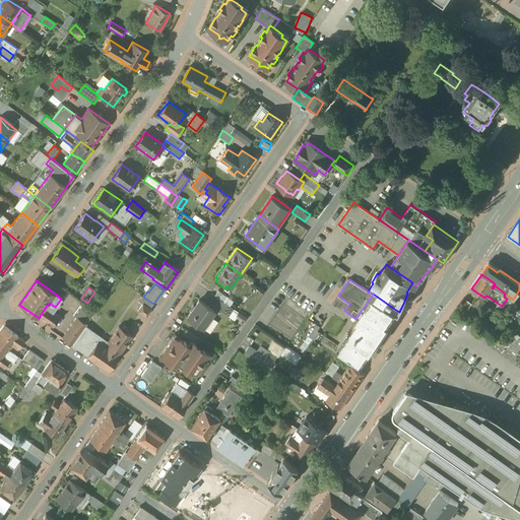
[(228,298),(218,291),(215,297),(224,303),(228,298)]
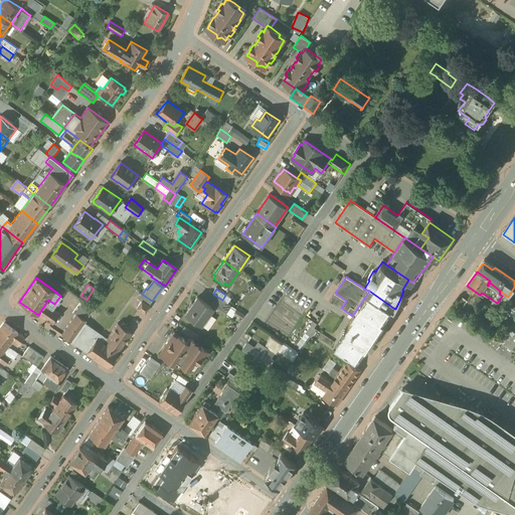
[(354,317),(376,332),(393,308),(369,291),(352,316),(354,317)]
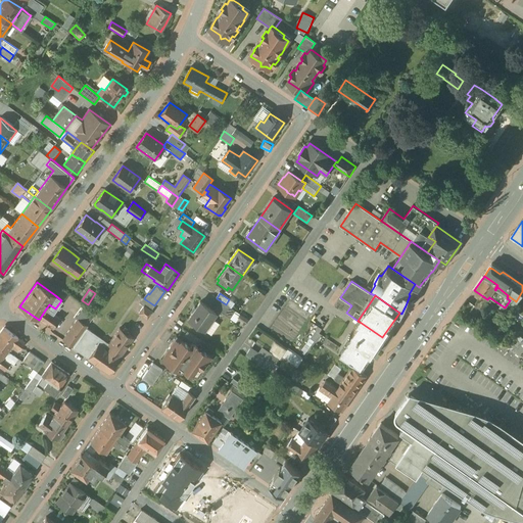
[(154,305),(145,299),(141,304),(144,306),(150,311),(154,305)]
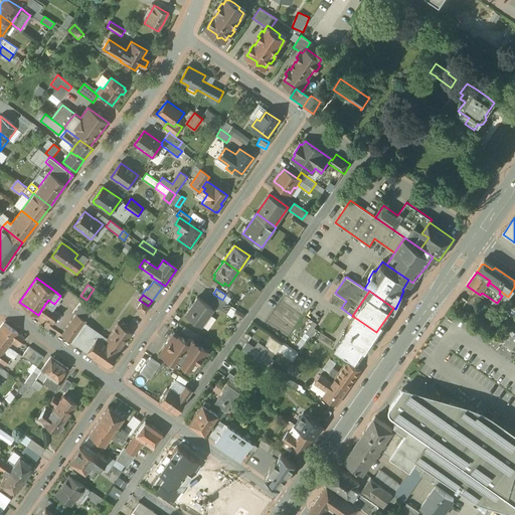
[(197,298),(185,315),(201,325),(212,308),(197,298)]
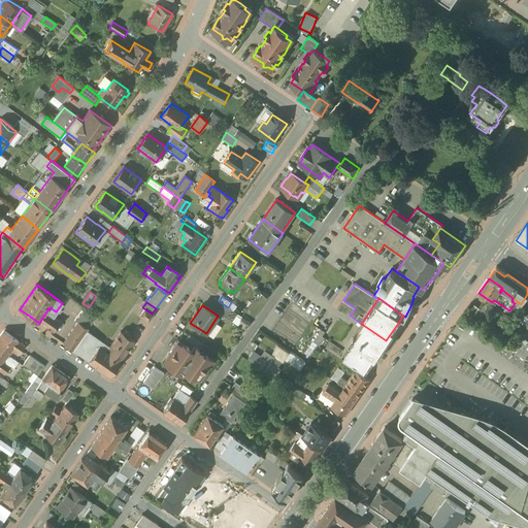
[(237,315),(224,305),(219,311),(232,322),(237,315)]
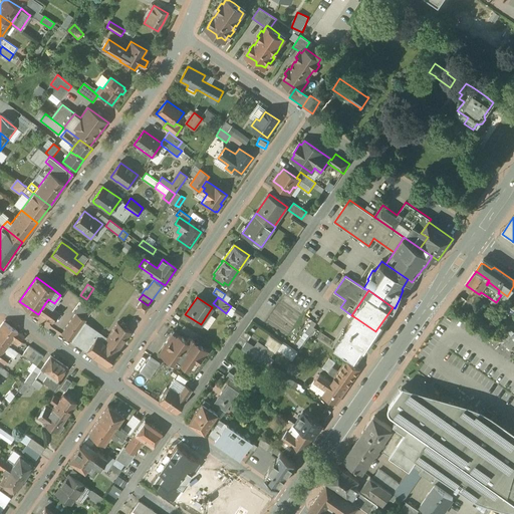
[(513,301),(508,297),(504,303),(513,310),(513,301)]
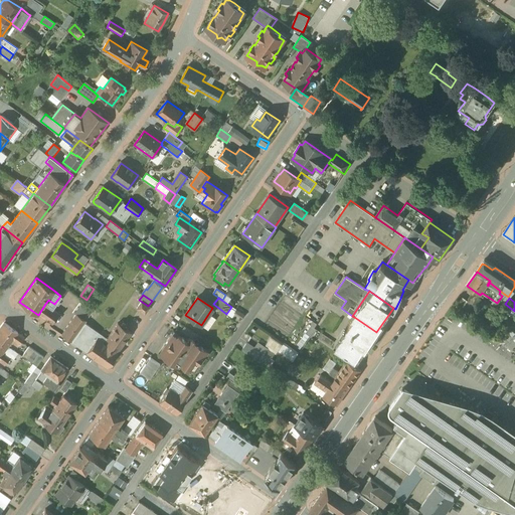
[(148,306),(142,302),(137,309),(145,314),(150,307),(148,306)]
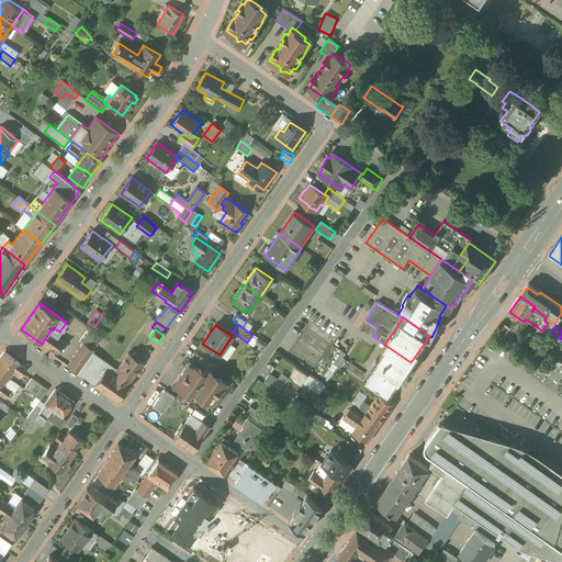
[(65,343),(49,332),(42,344),(57,353),(65,343)]
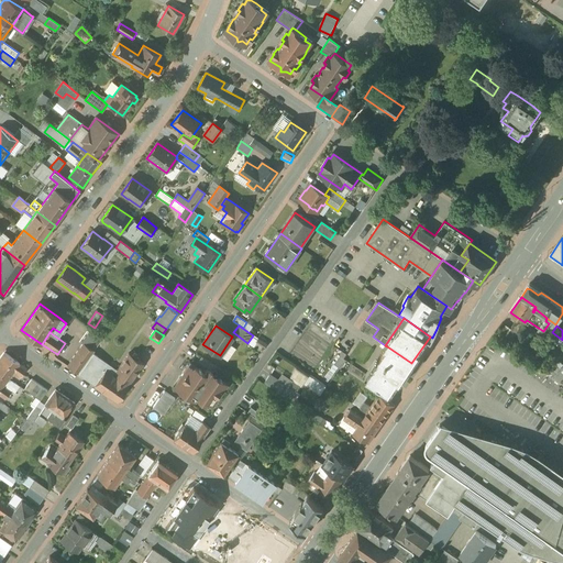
[(102,341),(89,332),(81,343),(84,344),(84,343),(95,351),(102,341)]
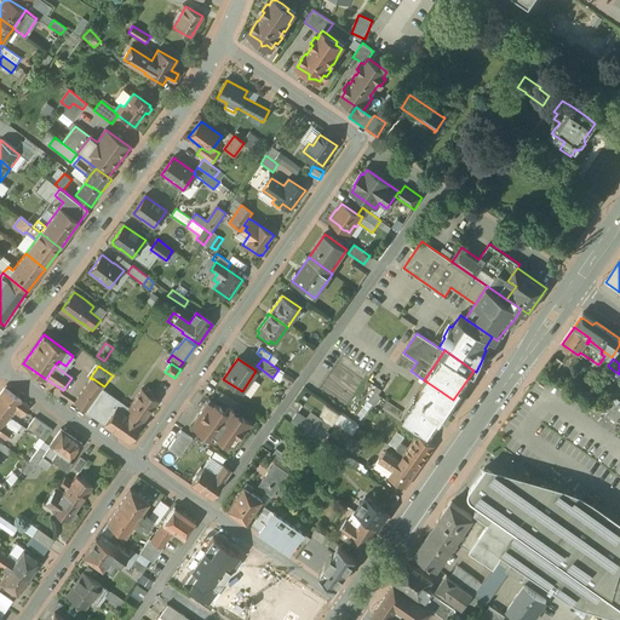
[(92,379),(74,403),(86,412),(102,390),(104,386),(92,378),(92,379)]
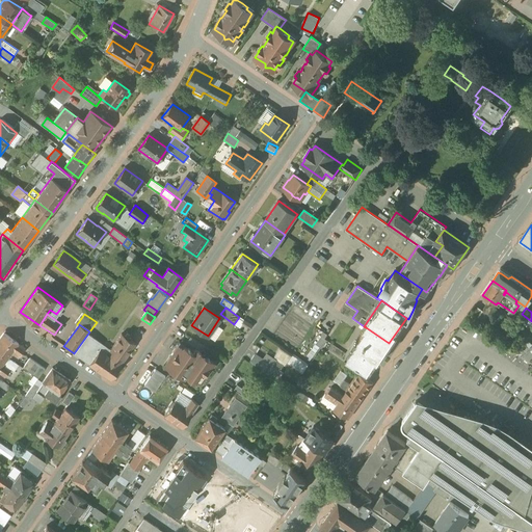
[(389,343),(366,327),(347,354),(350,356),(364,366),(370,370),(389,343)]
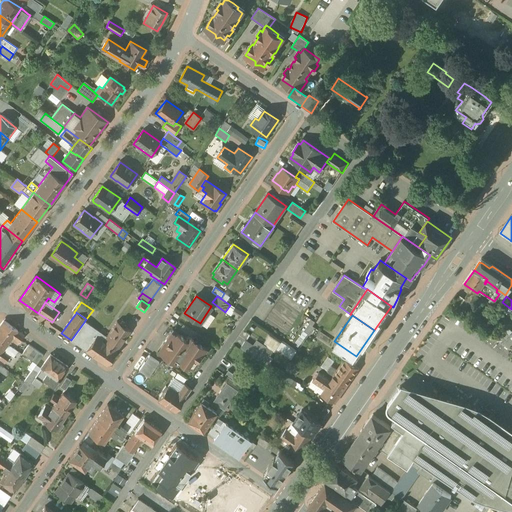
[(18,331),(4,321),(0,326),(0,338),(8,345),(12,339),(18,331)]
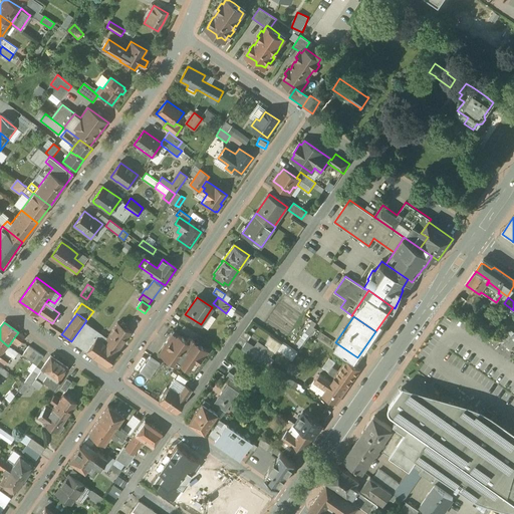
[(106,338),(84,323),(71,341),(106,366),(117,351),(131,332),(117,323),(106,338)]
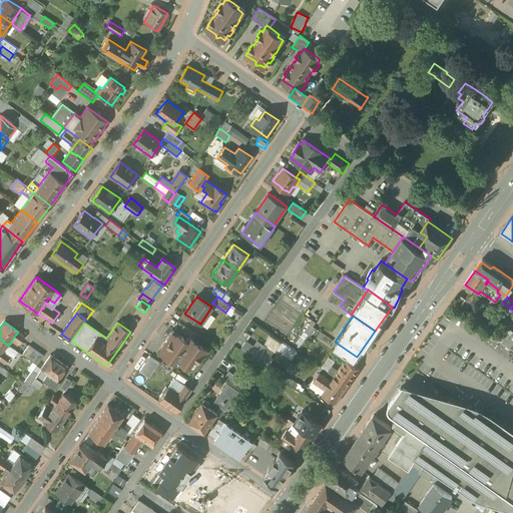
[(310,326),(305,333),(311,337),(316,329),(310,326)]
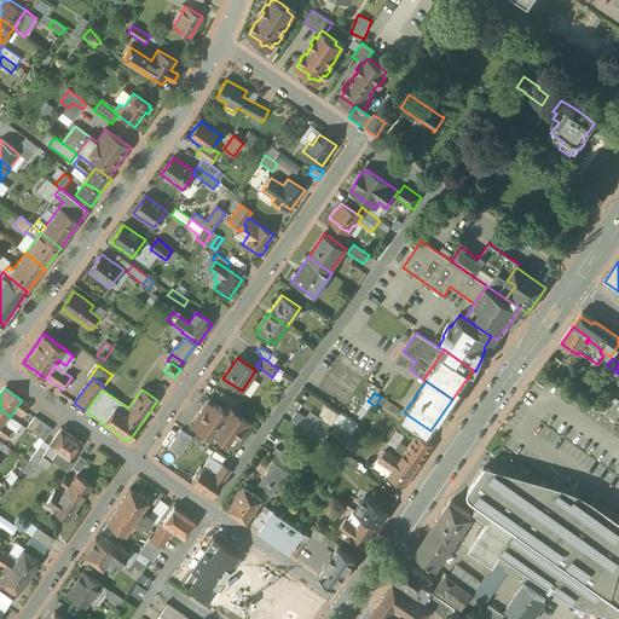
[(22,400),(15,410),(19,412),(15,418),(19,421),(29,406),(22,400)]
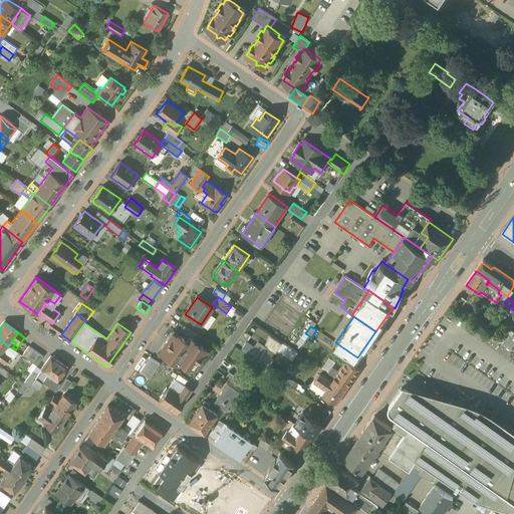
[(173,334),(160,352),(178,365),(180,362),(189,368),(190,366),(194,369),(207,350),(194,341),(194,340),(189,337),(187,341),(178,335),(177,336),(173,334)]
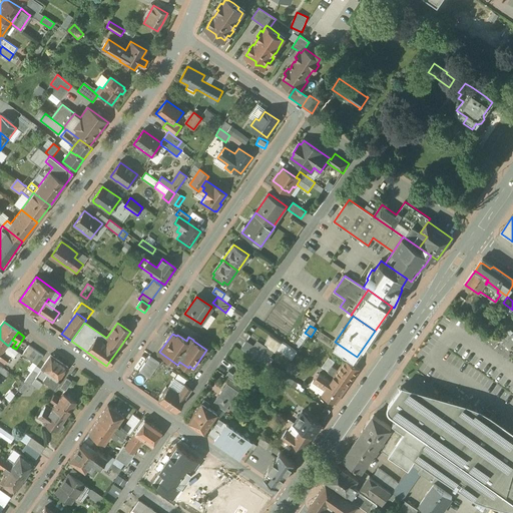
[(271,337),(267,345),(294,359),(298,352),(271,337)]
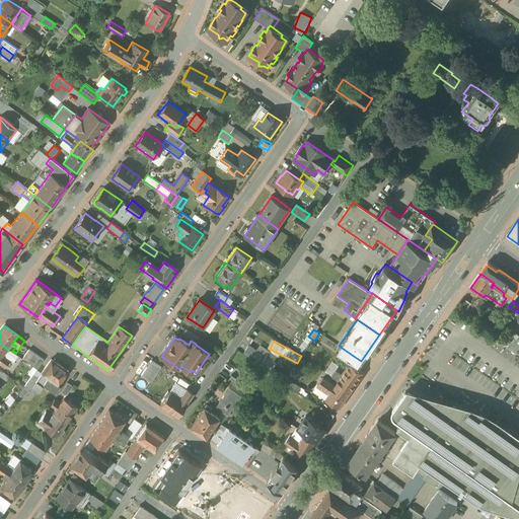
[(0,343),(0,364),(5,368),(10,362),(10,361),(3,356),(8,350),(0,343)]
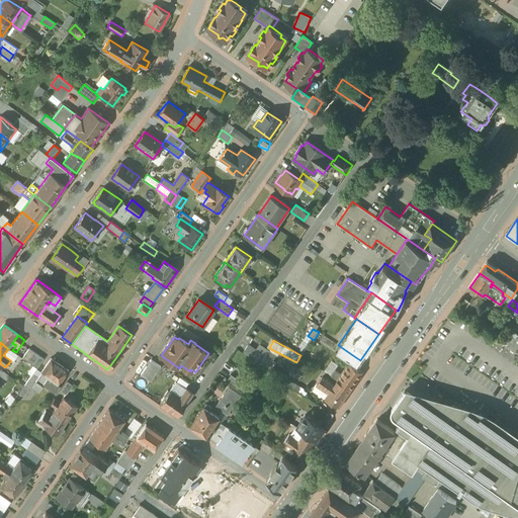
[(263,355),(248,345),(243,353),(258,363),(263,355)]
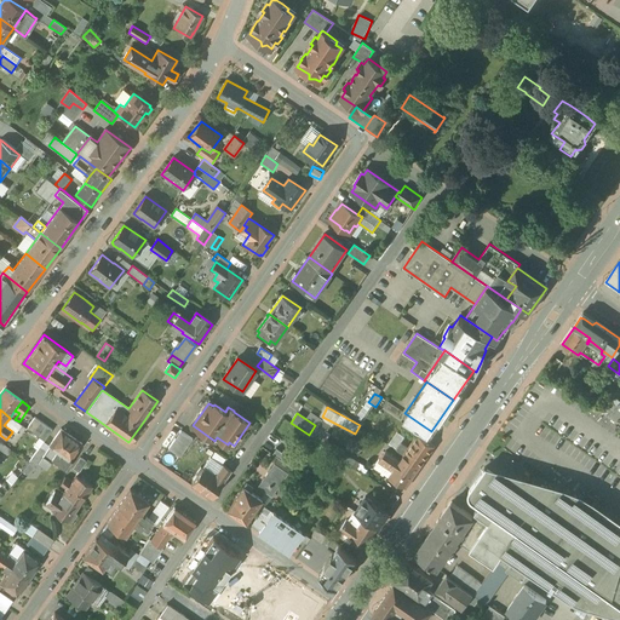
[(424,426),(408,415),(403,423),(420,434),(424,426)]
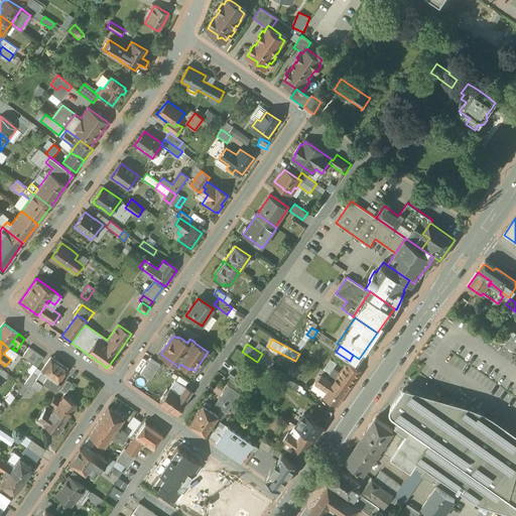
[(18,355),(8,348),(3,354),(10,359),(10,360),(13,361),(18,355)]
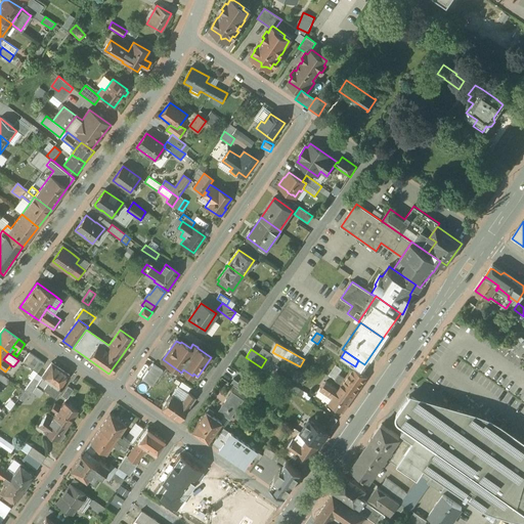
[(44,363),(30,353),(23,362),(38,374),(44,363)]
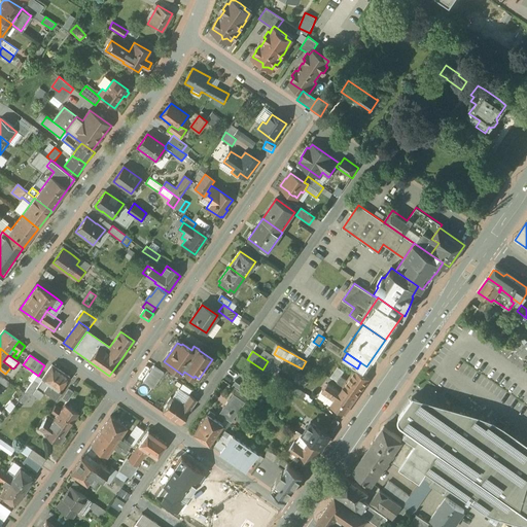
[(70,378),(51,365),(42,379),(39,383),(36,387),(37,388),(44,393),(46,391),(49,393),(49,394),(56,398),(70,378)]
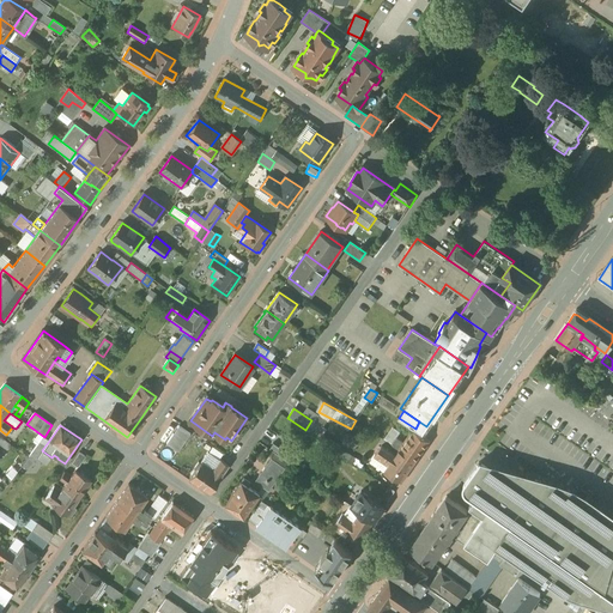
[(178,453),(192,434),(180,425),(167,443),(178,453)]
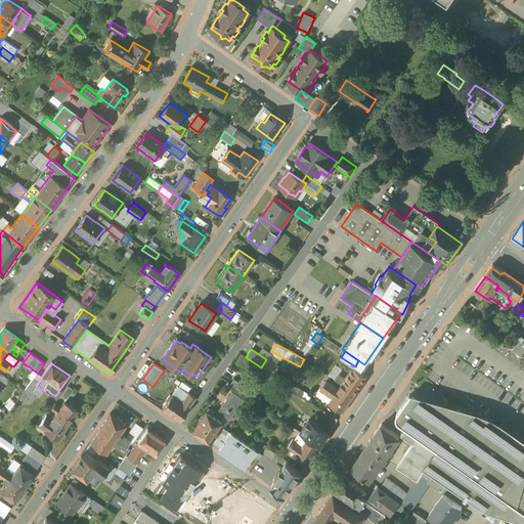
[(367,378),(353,367),(345,379),(339,375),(335,381),(341,385),(355,395),(367,378)]
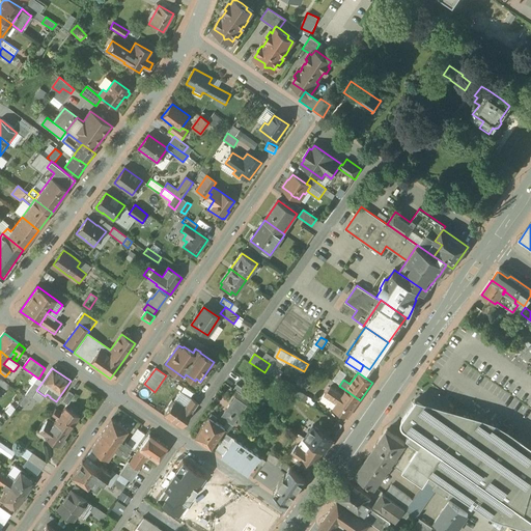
[(9,386),(1,380),(0,381),(0,386),(6,390),(9,386)]
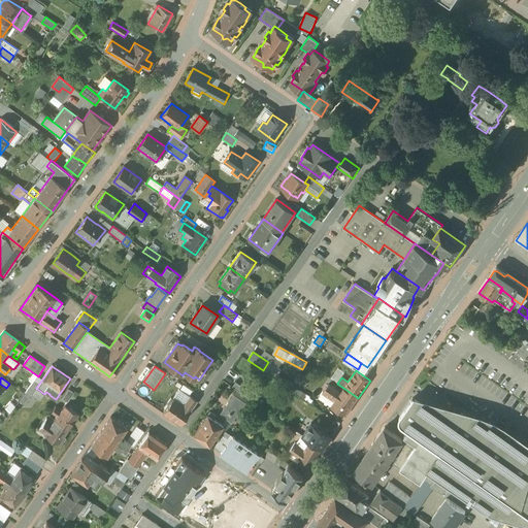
[(35,380),(25,394),(31,398),(37,389),(36,388),(39,384),(35,380)]
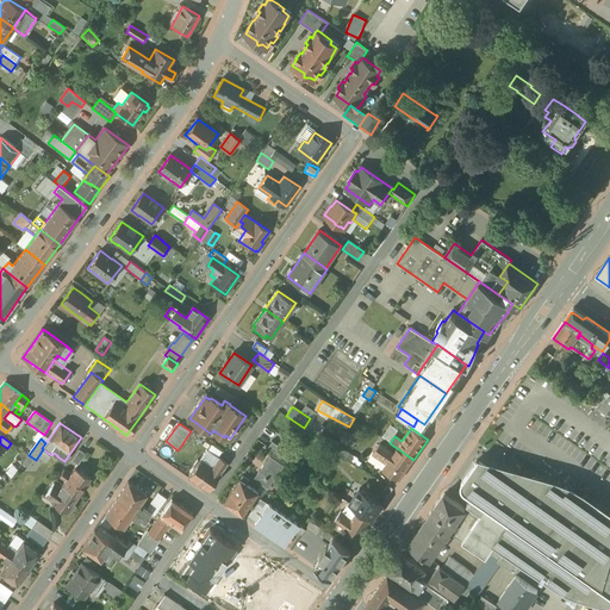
[(284,449),(272,441),(268,447),(279,455),(284,449)]
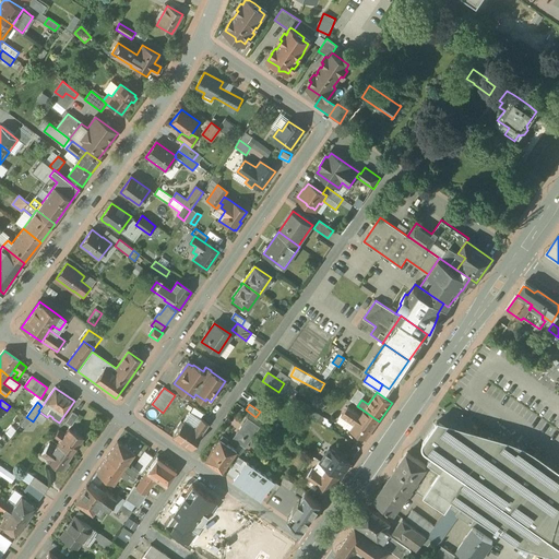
[(364,411),(360,416),(348,407),(343,416),(355,424),(351,429),(366,440),(379,421),(364,411)]
